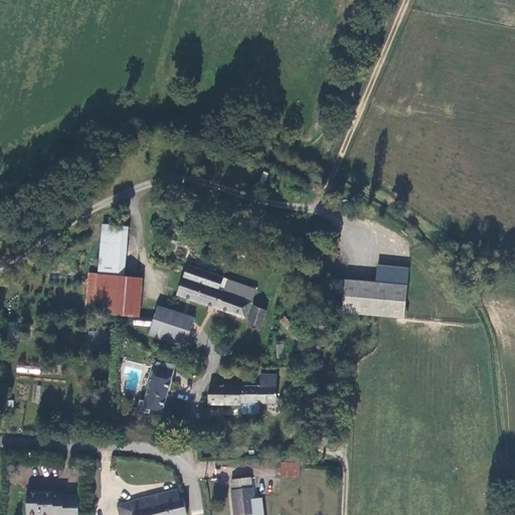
[(125,274),(128,226),(102,225),(99,272),(90,271),(88,308),(143,312),(145,276),(125,274)]
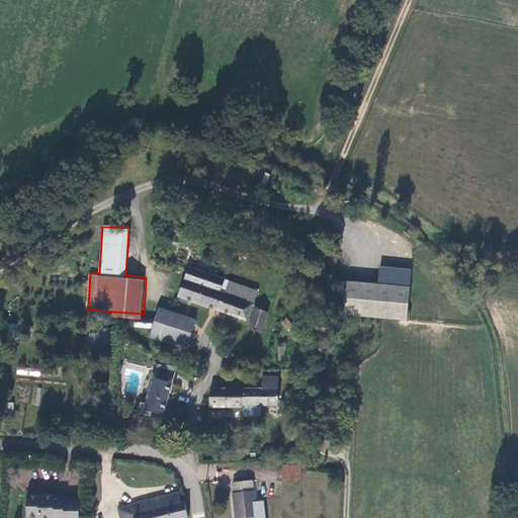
[(377,282),(346,279),(343,313),(407,319),(411,269),(379,266),(377,282)]
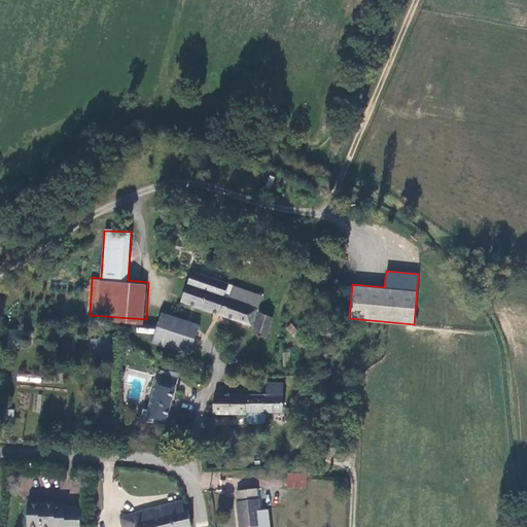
[(250,325),(262,294),(191,272),(181,302),(250,325)]
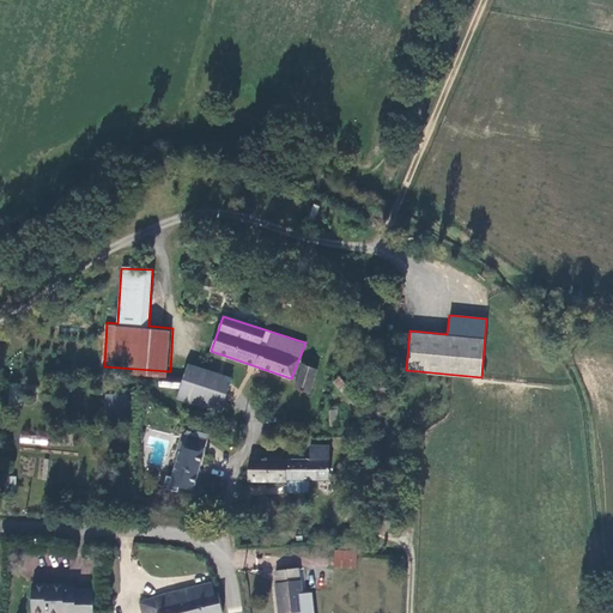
[(188,364),(178,395),(223,408),(232,377),(188,364)]
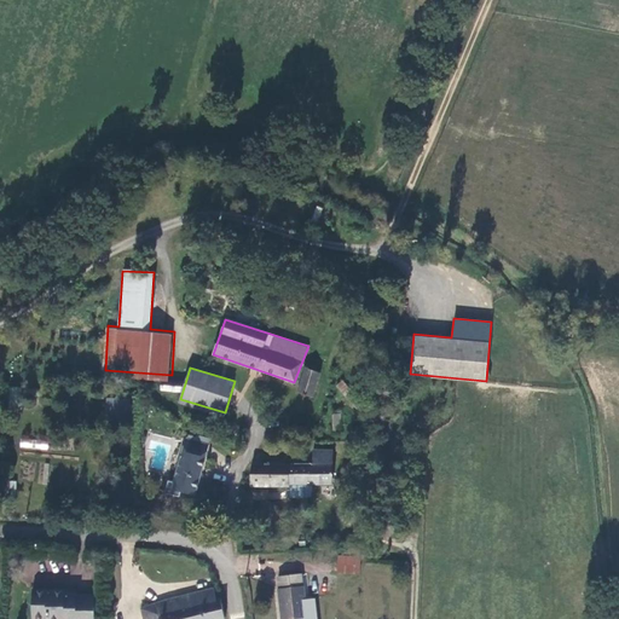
[(298,391),(312,397),(320,374),(306,369),(298,391)]
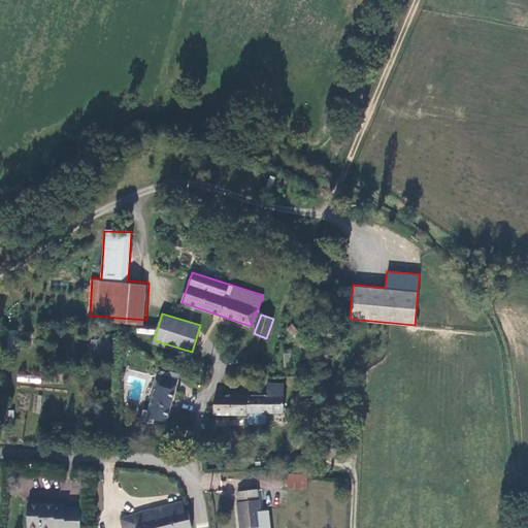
[(310,336),(297,319),(292,323),(305,340),(310,336)]
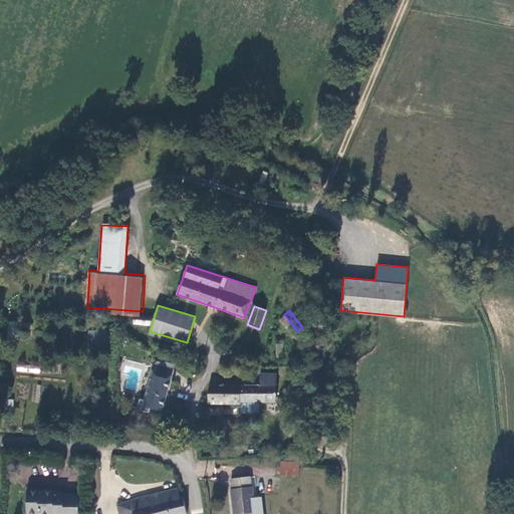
[(152,317),(135,315),(134,323),(151,325),(152,317)]
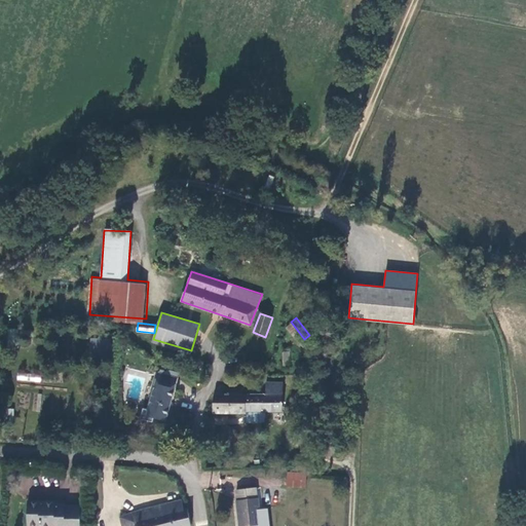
[(291,323),(285,327),(290,334),(296,330),(291,323)]
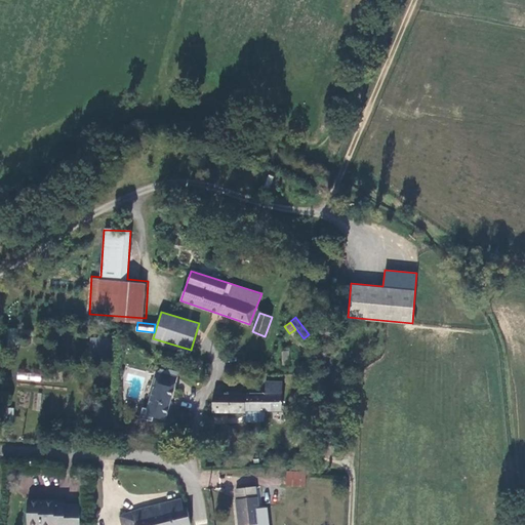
[(89,349),(97,350),(98,337),(90,336),(89,349)]
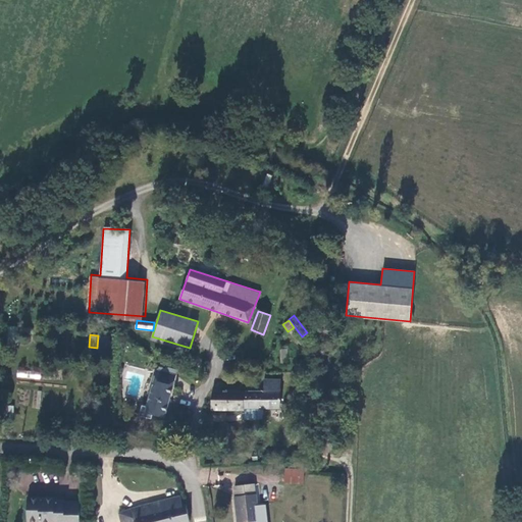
[(109,344),(109,335),(101,334),(100,343),(109,344)]
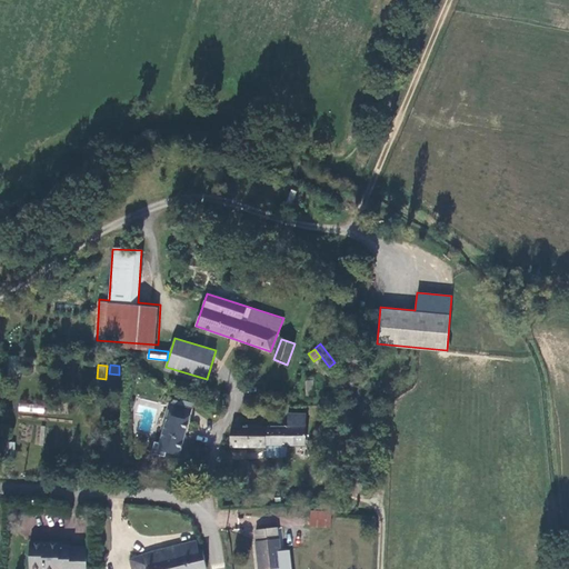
[(225,385),(210,381),(207,398),(221,402),(225,385)]
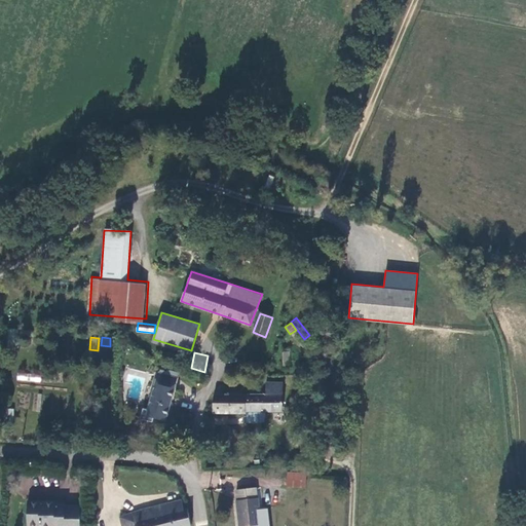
[(284,352),(284,367),(292,367),(292,352),(284,352)]
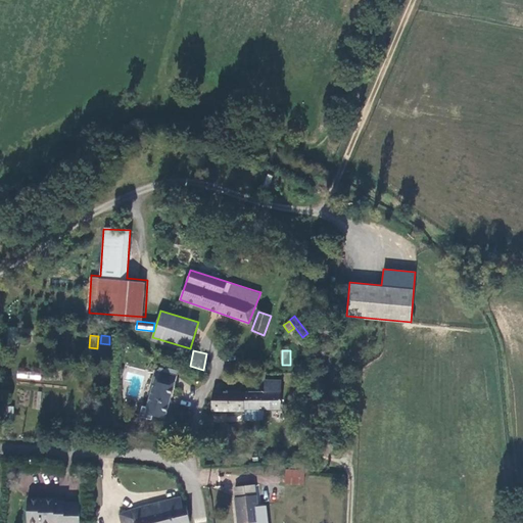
[(157,368),(146,403),(141,402),(138,413),(150,416),(151,413),(164,416),(177,373),(157,368)]
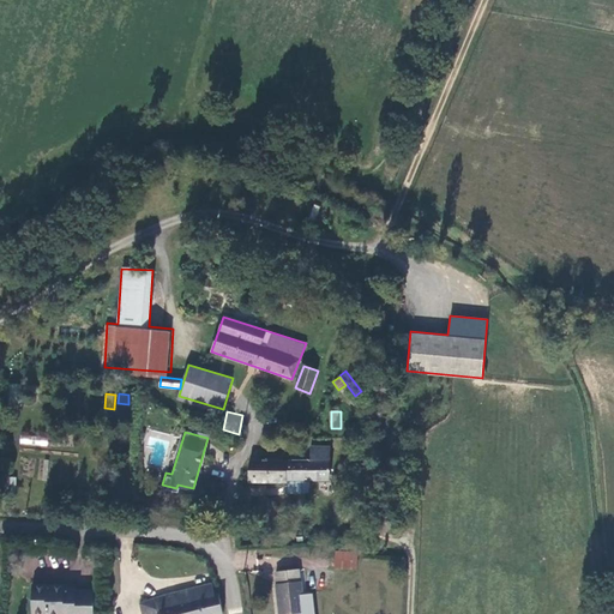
[(48,447),(48,437),(20,434),(19,445),(48,447)]
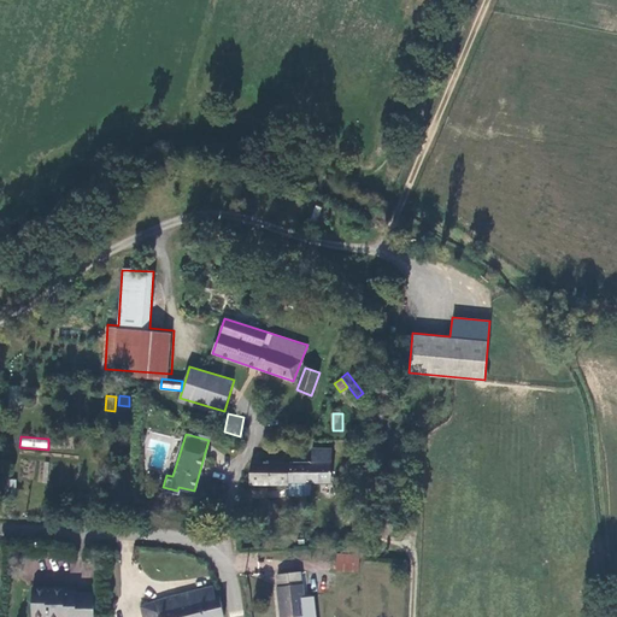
[(318,458),(301,458),(256,459),(252,481),(289,482),(289,476),(295,476),(301,476),(325,477),(329,477),(331,446),(318,445),(318,458)]
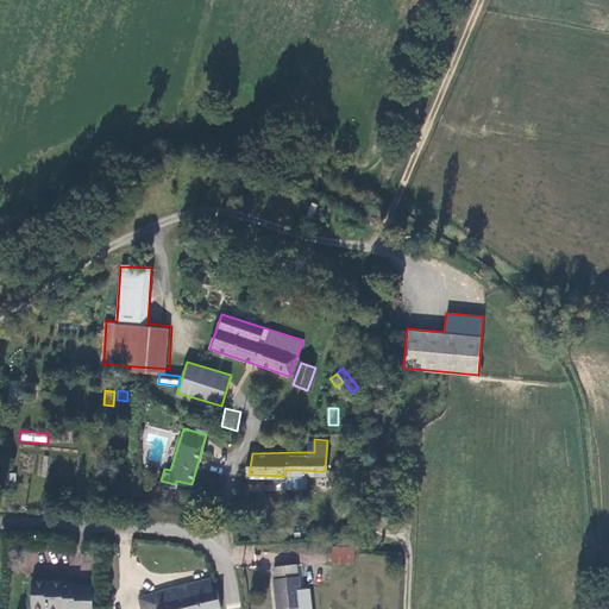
[(290,485),(296,485),(321,487),(321,471),(297,470),(292,470),(290,485)]
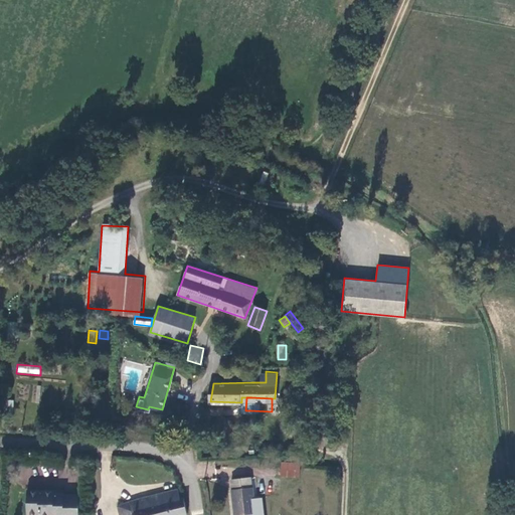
[(282,476),(299,476),(299,464),(282,463),(282,476)]
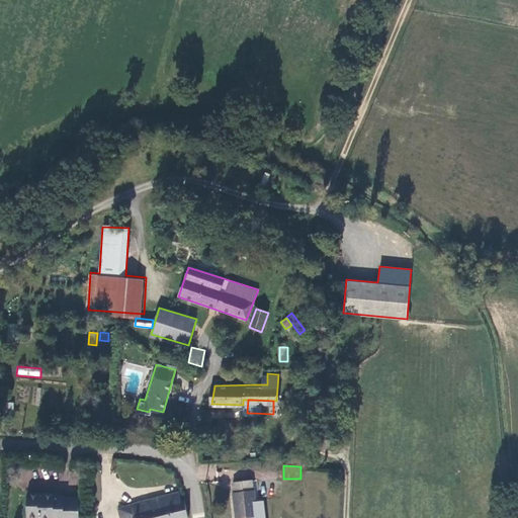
[(233,495),(236,517),(252,517),(267,516),(266,503),(262,500),(255,501),(254,492),(252,492),(250,480),(232,483),(234,495),(233,495)]
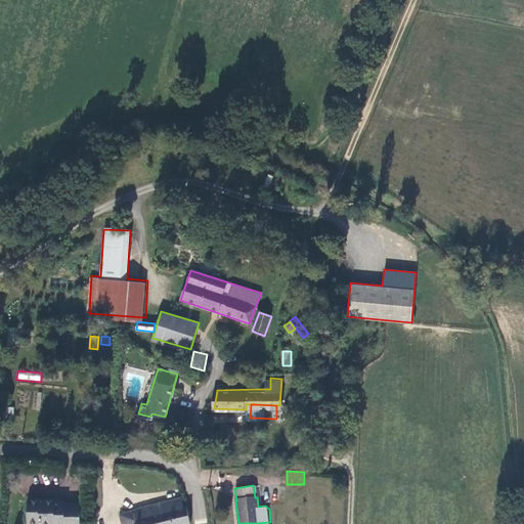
[(79,523),(81,508),(47,505),(47,501),(28,499),(26,522),(36,523),(37,523),(79,523)]
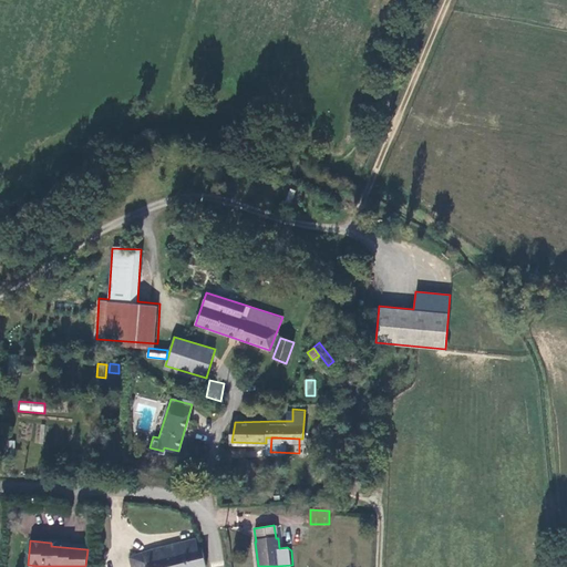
[(199,552),(196,540),(130,558),(131,566),(198,566),(206,565),(202,550),(199,552)]
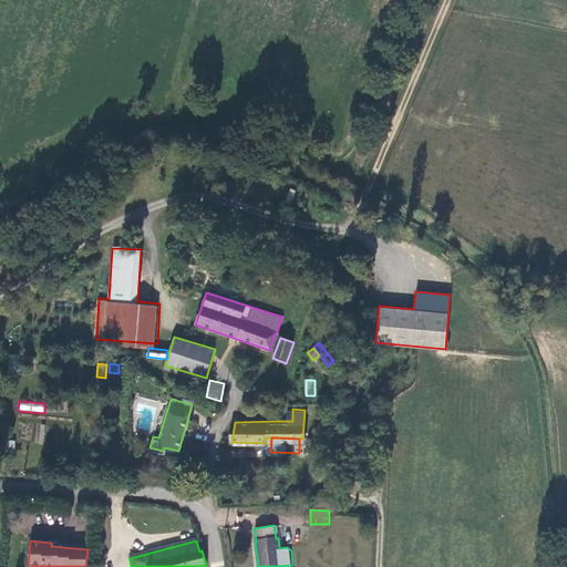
All buildings are outlined.
